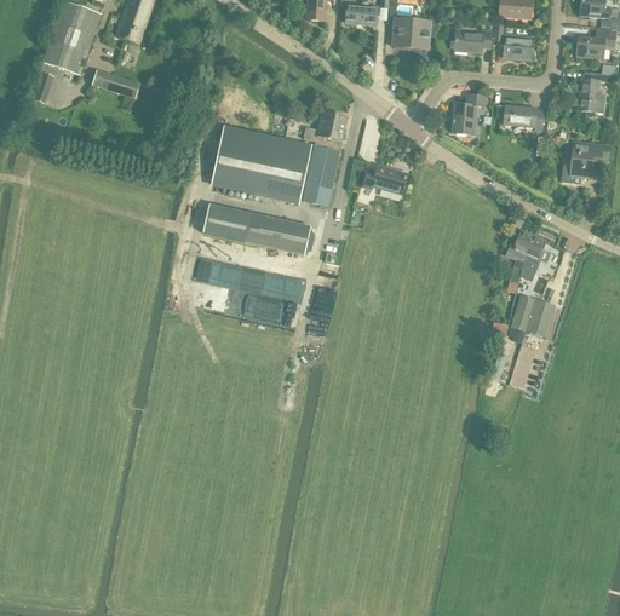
[(79,73),(101,12),(67,0),(63,0),(42,61),(79,73)]
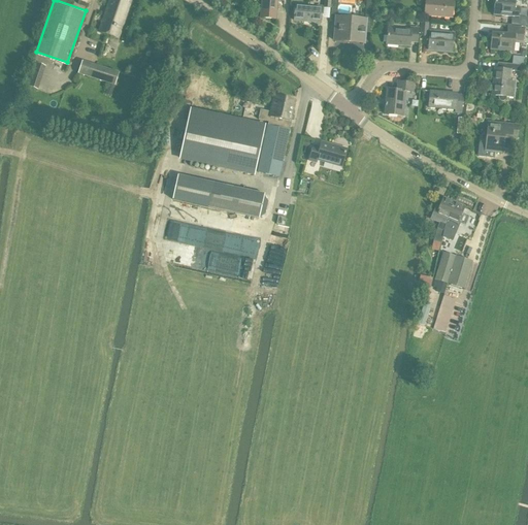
[(95,53),(92,62),(104,66),(110,51),(107,48),(109,42),(112,43),(116,35),(118,36),(130,0),(107,0),(98,30),(99,30),(92,52),(95,53)]
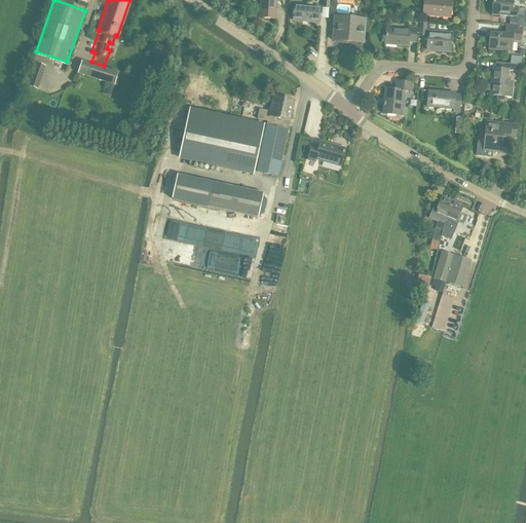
[(260,0),(259,15),(274,16),(275,0),(260,0)]
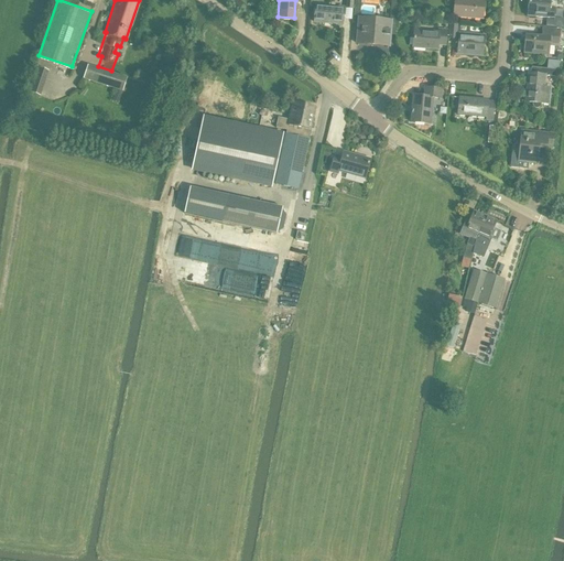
[(483,17),(484,0),(454,0),(453,13),(483,17)]
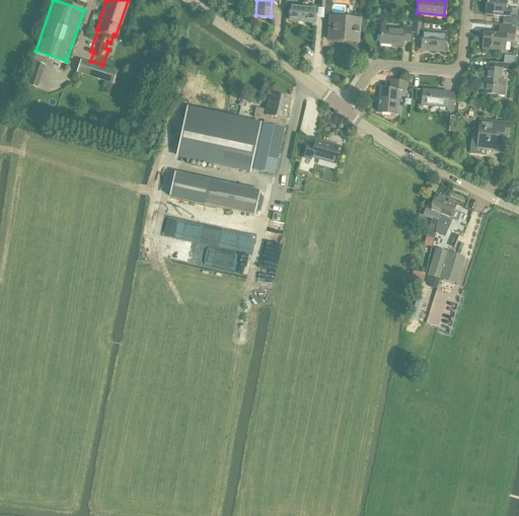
[(486,0),(485,12),(510,14),(511,5),(506,4),(506,0),(486,0)]
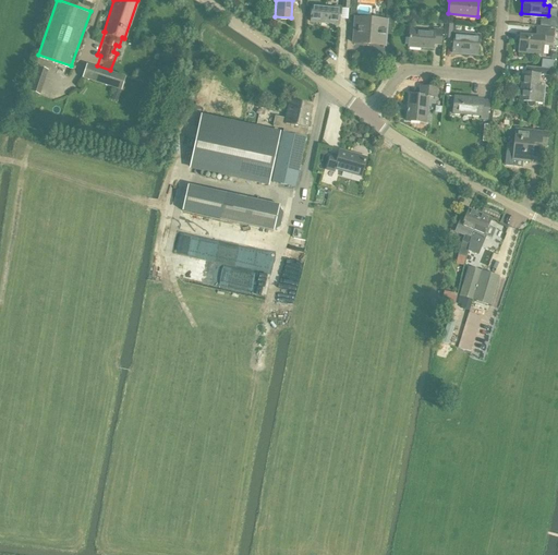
[(339,22),(340,4),(312,2),(311,20),(339,22)]
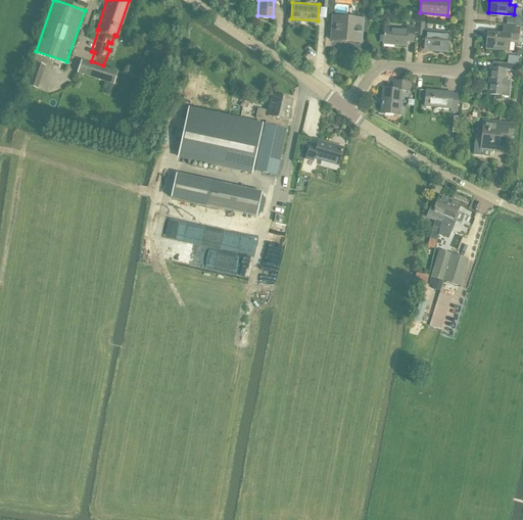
[(347,17),(345,38),(360,40),(361,28),(367,28),(369,7),(363,6),(362,18),(347,17)]
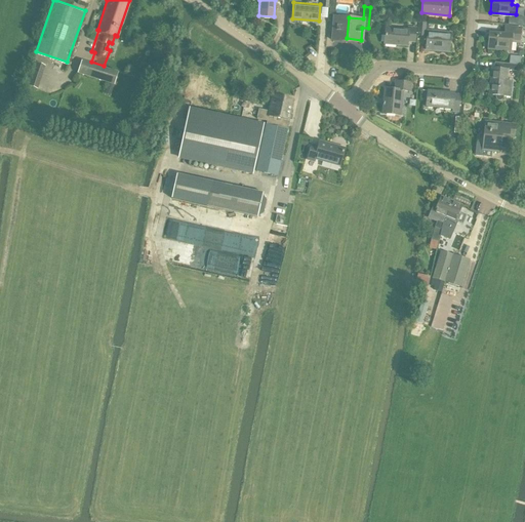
[(334,16),(332,37),(347,38),(349,17),(334,16)]
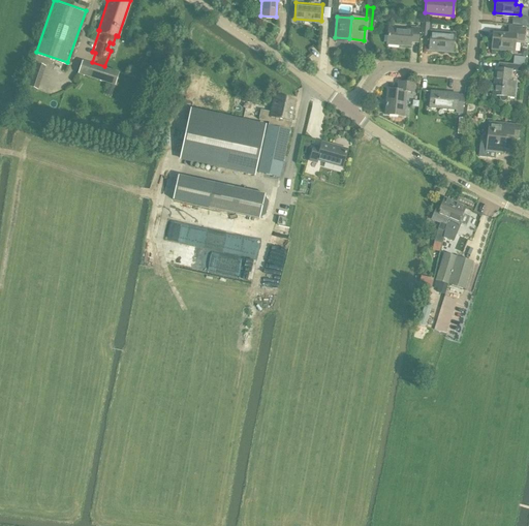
[(453,51),(455,31),(431,29),(431,22),(422,21),(421,34),(430,34),(429,48),(453,51)]
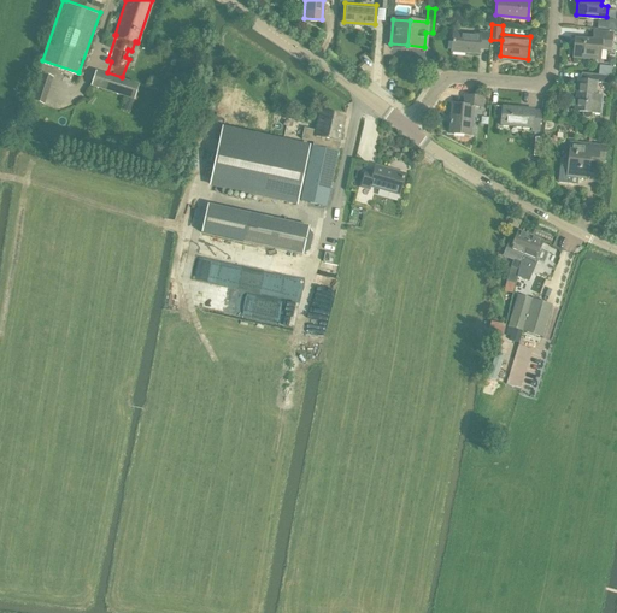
[(611,46),(612,30),(593,28),(593,37),(575,35),(573,56),(600,58),(601,45),(611,46)]
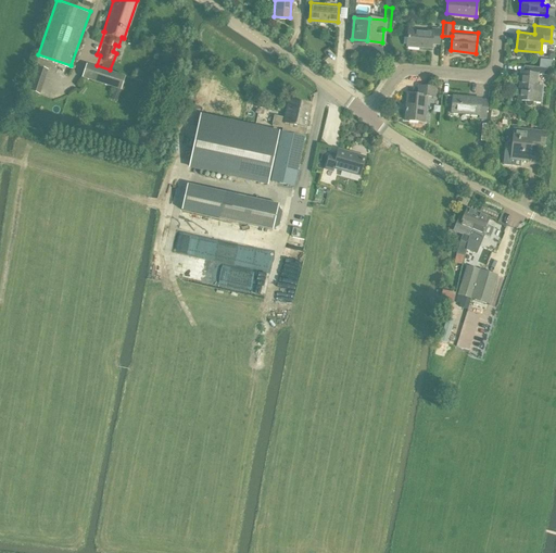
[(439,41),(440,28),(432,27),(432,29),(408,27),(407,44),(419,45),(419,46),(430,47),(431,41),(439,41)]
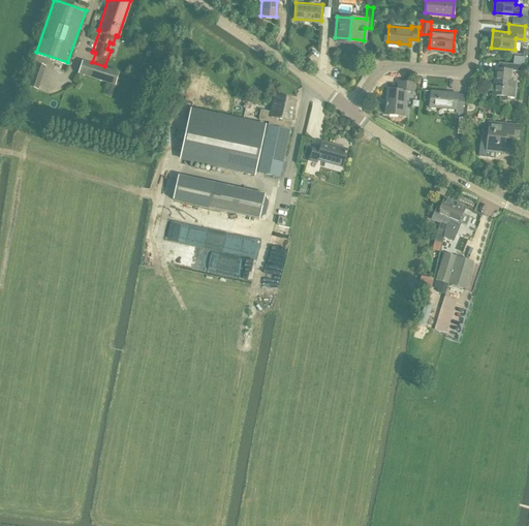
[(116,84),(119,71),(104,66),(92,62),(82,59),(78,71),(116,84)]
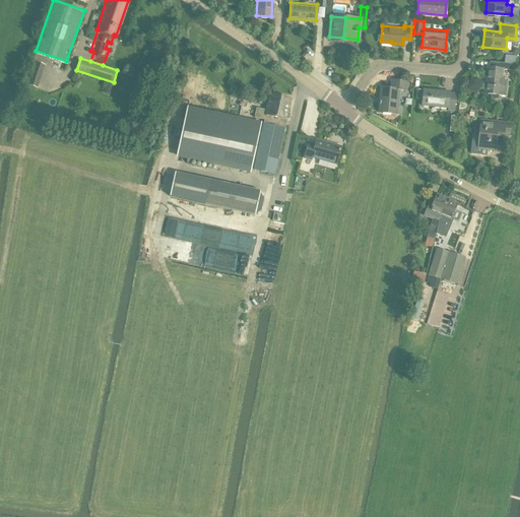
[(486,64),(483,91),(492,92),(491,94),(492,95),(494,98),(496,98),(498,97),(499,94),(499,92),(506,93),(507,78),(503,77),(504,67),(512,68),(513,62),(504,61),(490,59),(490,65),(486,64)]
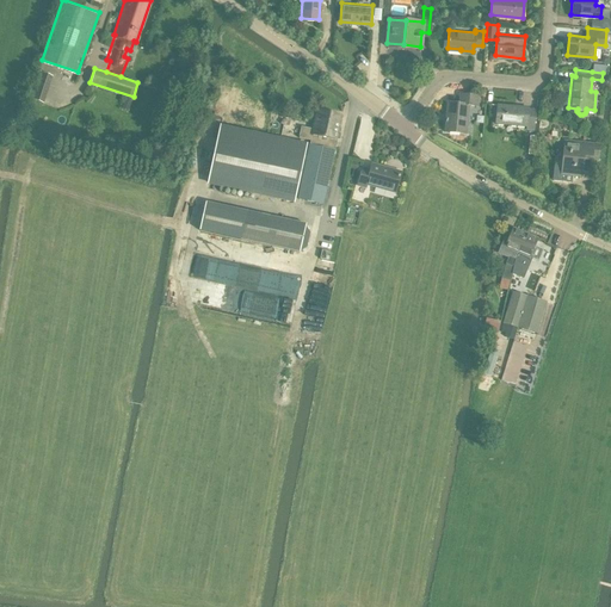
[(32,88),(30,95),(43,100),(45,93),(32,88)]
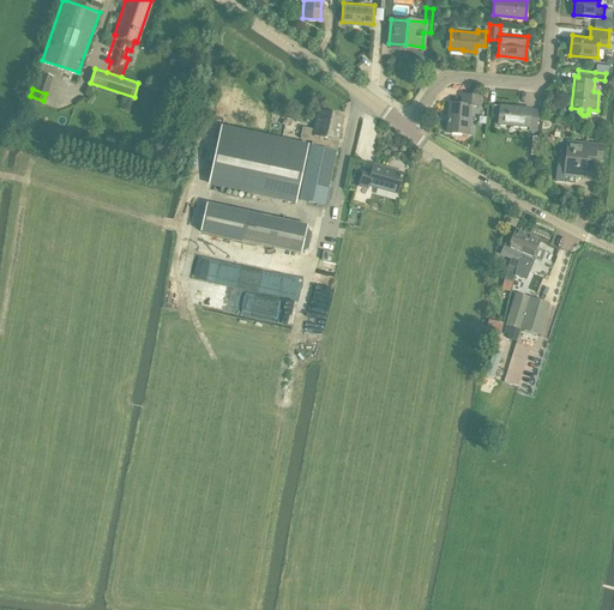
[(480,104),(481,95),(462,92),(461,102),(450,101),(449,112),(450,112),(450,118),(449,118),(447,131),(468,133),(469,120),(468,120),(468,114),(470,114),(470,103),(480,104)]
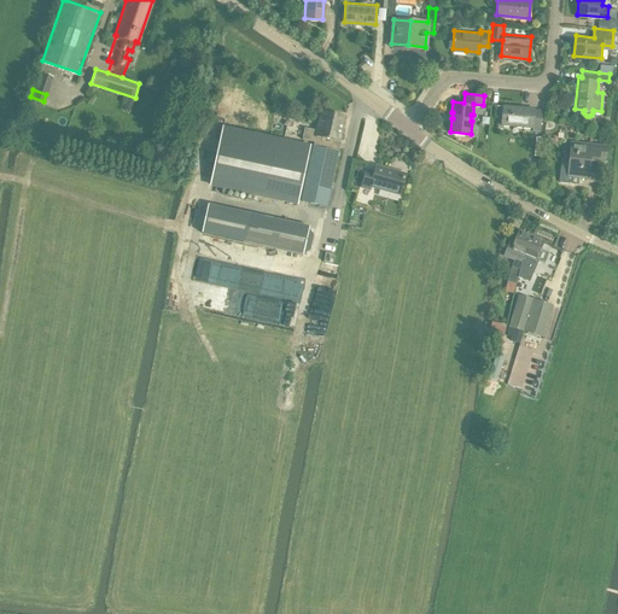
[(540,129),(542,109),(535,109),(535,106),(503,104),(501,123),(532,126),(532,129),(540,129)]
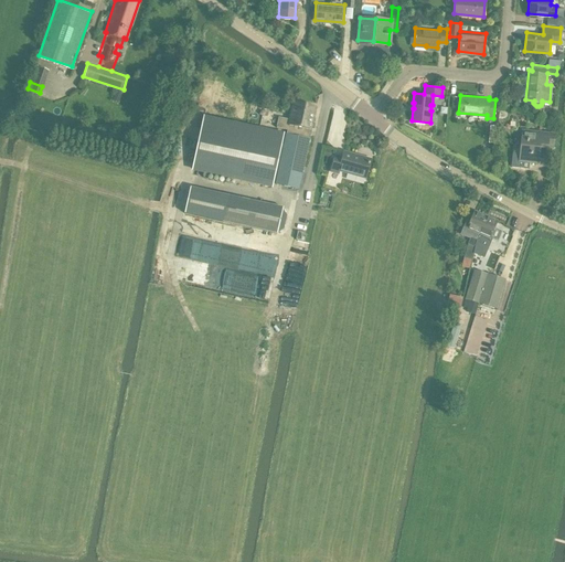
[(313,120),(317,106),(292,101),(289,117),(278,115),(276,125),(287,128),(286,131),(276,181),(298,187),(311,128),(311,129),(312,127),(313,126),(315,123),(313,120)]
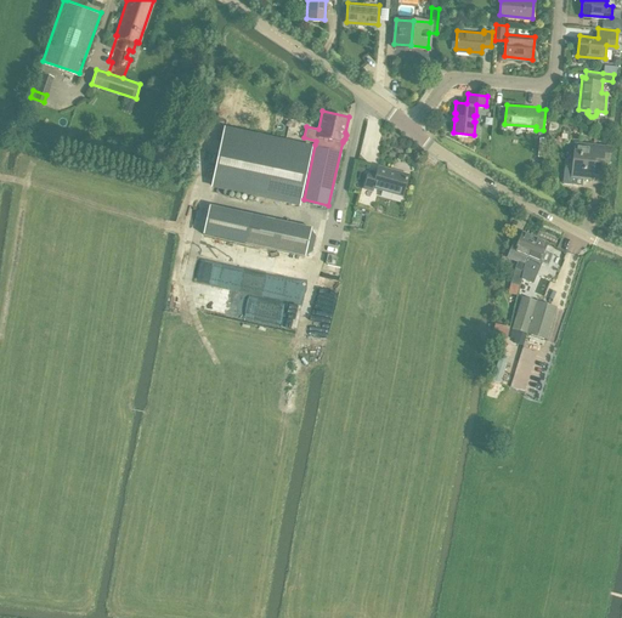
[(225,126),(213,183),(299,203),(311,146),(225,126)]
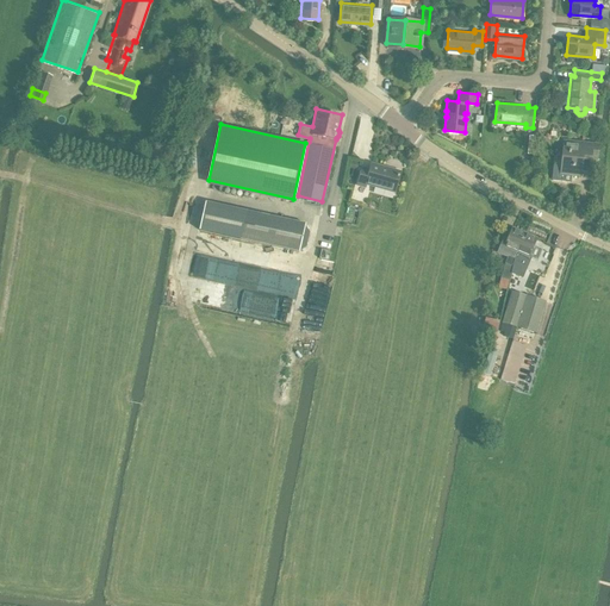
[(591,157),(597,157),(598,141),(564,137),(561,164),(554,163),(553,177),(571,179),(571,173),(582,174),(582,169),(583,155),(591,155),(591,157)]
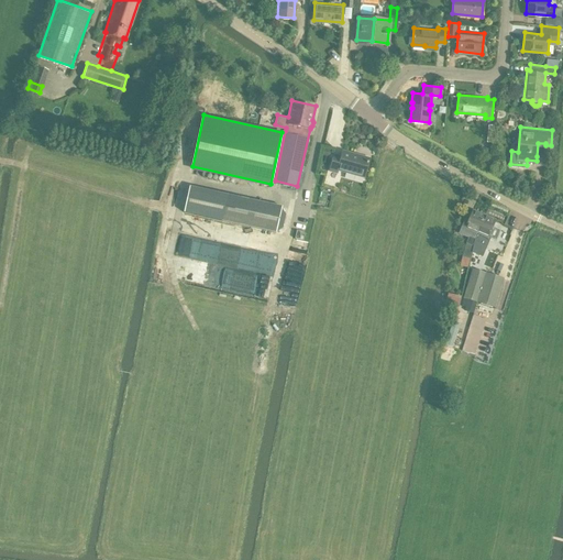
[(356,154),(351,152),(351,151),(342,149),(341,154),(334,153),(330,169),(337,171),(338,168),(363,176),(370,156),(356,152),(356,154)]
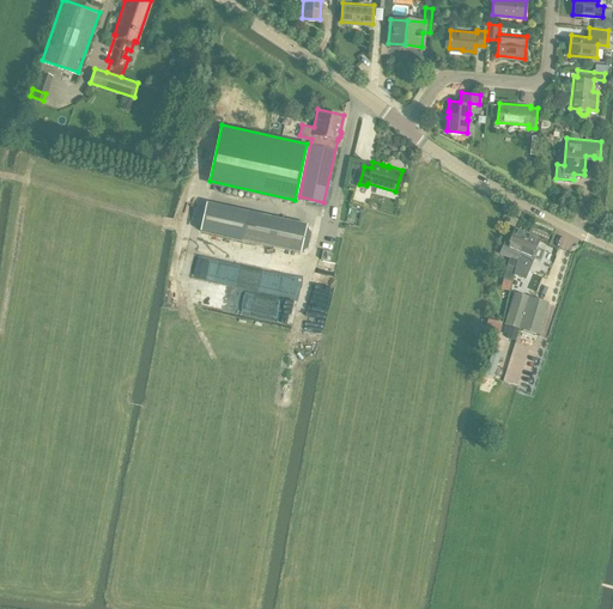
[(205,212),(201,230),(242,239),(248,209),(212,202),(211,213),(205,212)]
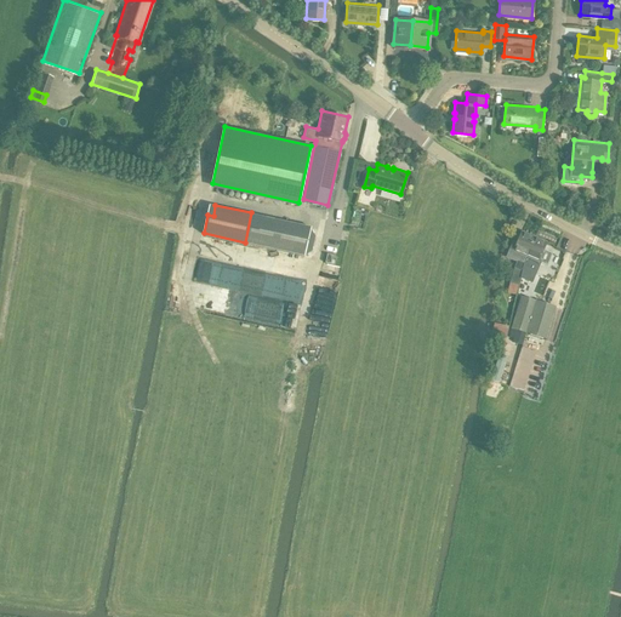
[(298,223),(292,252),(305,255),(311,226),(298,223)]
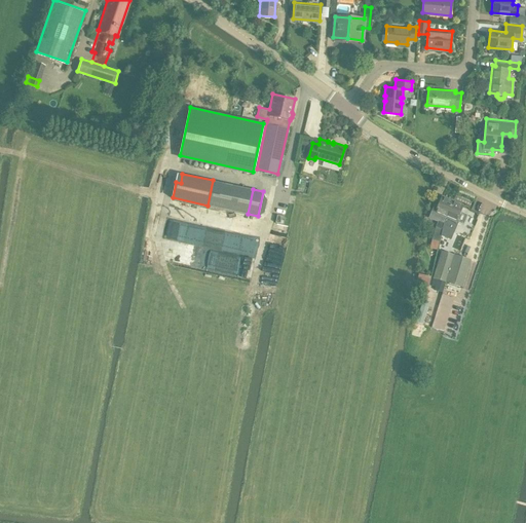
[(434,203),(428,217),(438,221),(431,237),(439,239),(441,233),(445,216),(452,199),(442,195),(437,204),(434,203)]
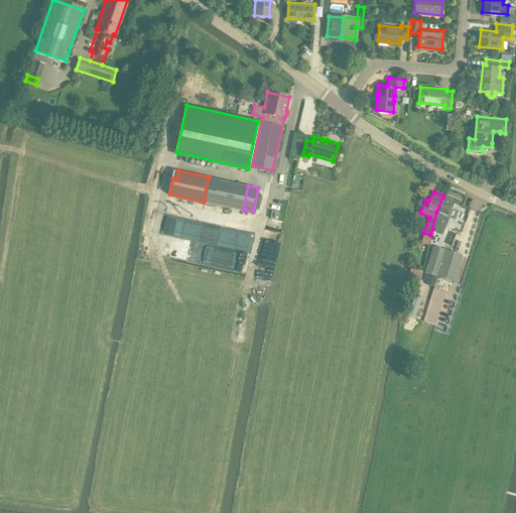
[(436,212),(432,229),(442,234),(445,225),(443,224),(447,215),(455,219),(459,209),(452,206),(454,200),(443,196),(436,212)]
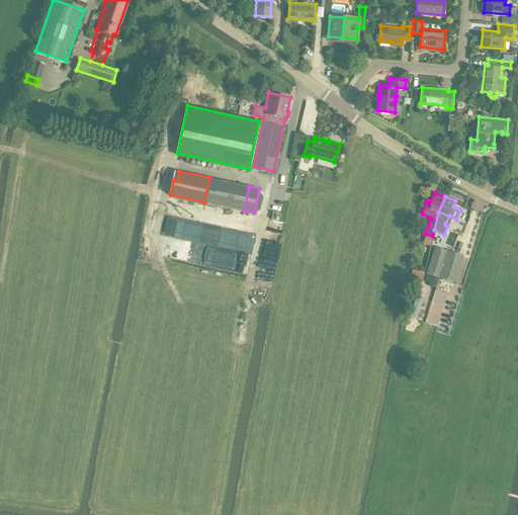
[(455,281),(463,254),(447,249),(434,245),(426,272),(438,276),(455,281)]
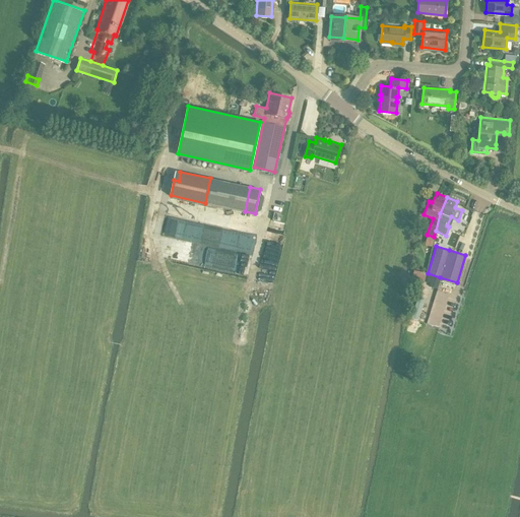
[(426,272),(413,269),(411,277),(424,280),(426,272)]
